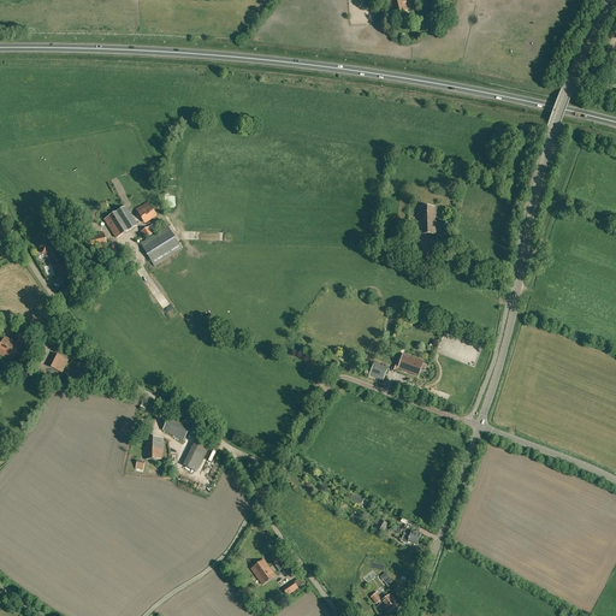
[(386,0),(391,15),(407,11),(404,0),(386,0)]
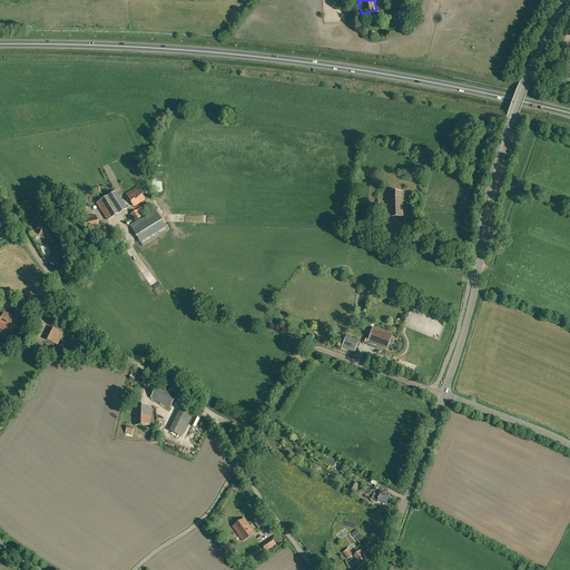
[(386,217),(404,216),(403,207),(402,192),(387,192),(387,198),(386,198),(386,217)]
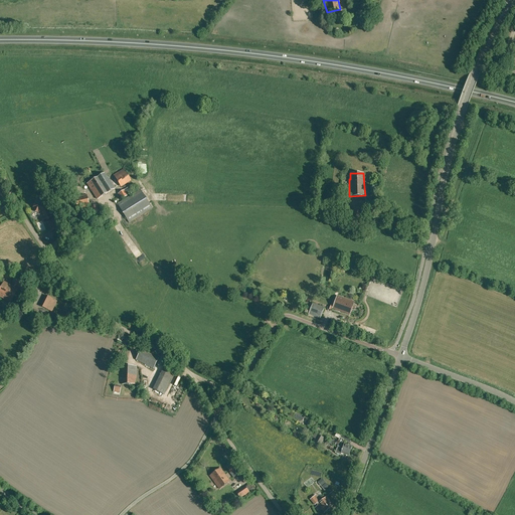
[(98,199),(115,188),(108,177),(107,178),(104,174),(88,184),(98,199)]
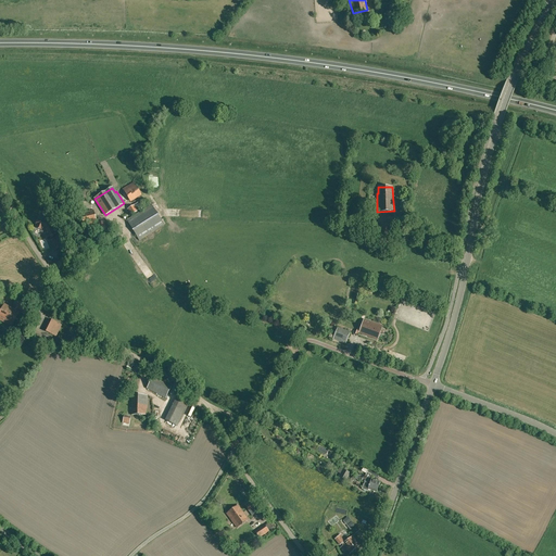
[(0,201),(0,223),(1,226),(11,220),(1,201),(0,201)]
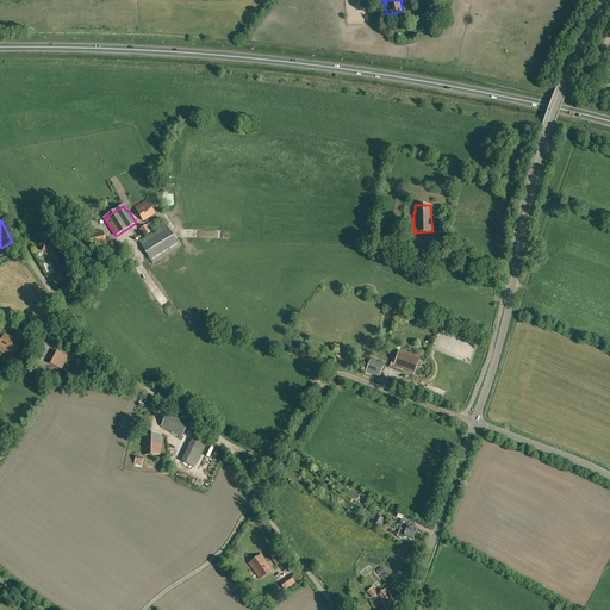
[(151,222),(139,230),(144,237),(156,229),(151,222)]
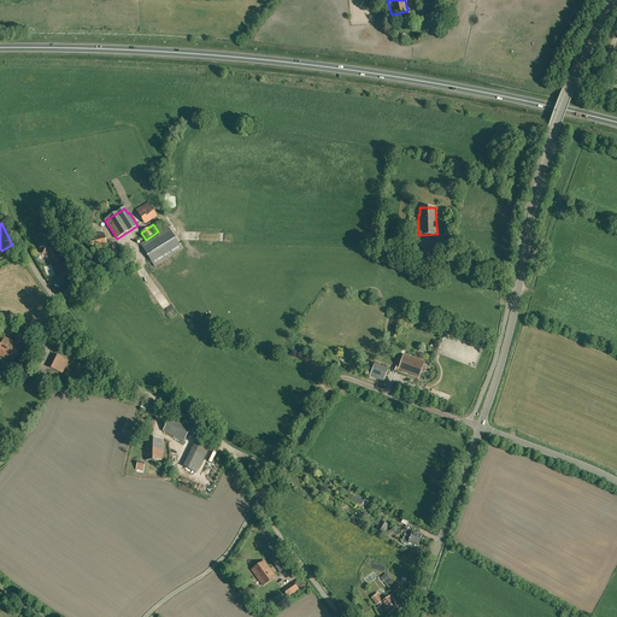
[(154,266),(182,250),(168,228),(141,245),(154,266)]
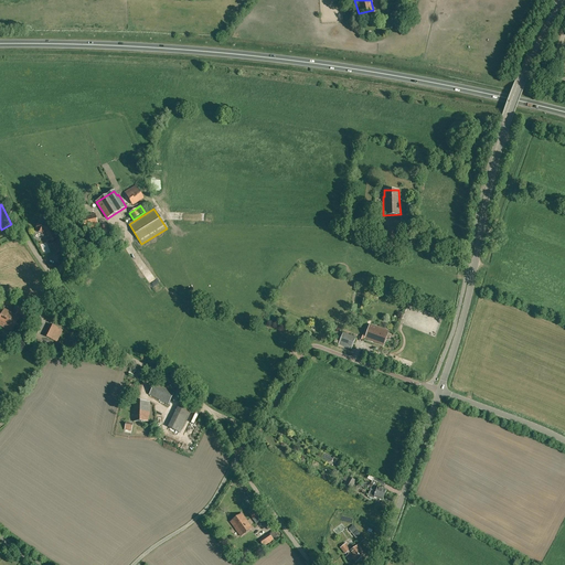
[(95,213),(82,216),(85,230),(95,227),(95,228),(98,228),(95,213)]
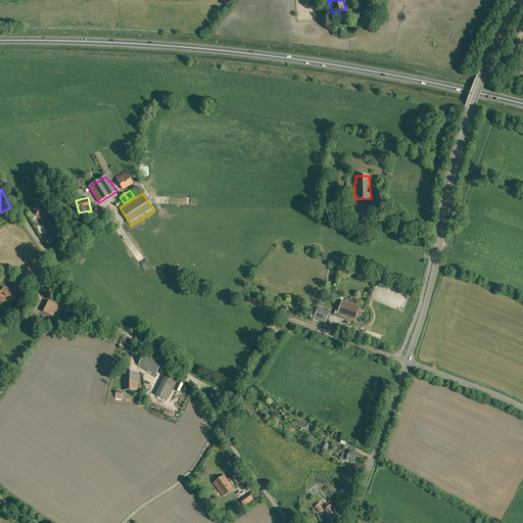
[(45,226),(53,222),(51,219),(50,219),(49,216),(50,216),(48,210),(46,210),(48,205),(45,204),(43,209),(36,206),(34,211),(35,211),(34,215),(39,217),(40,214),(42,215),(45,222),(43,222),(45,226)]
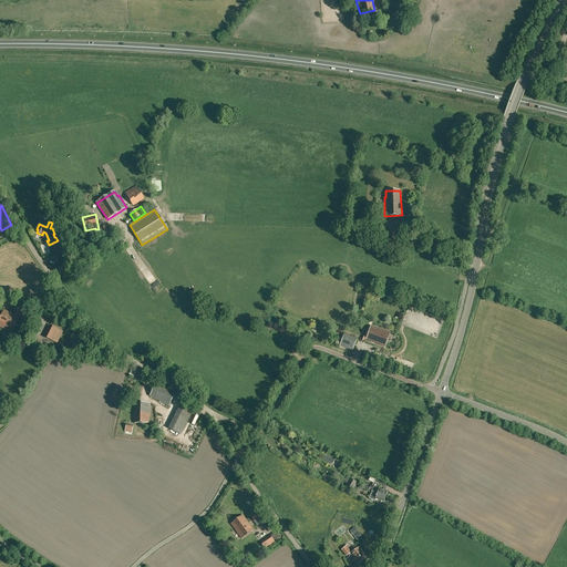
[(110,235),(107,226),(100,228),(102,237),(110,235)]
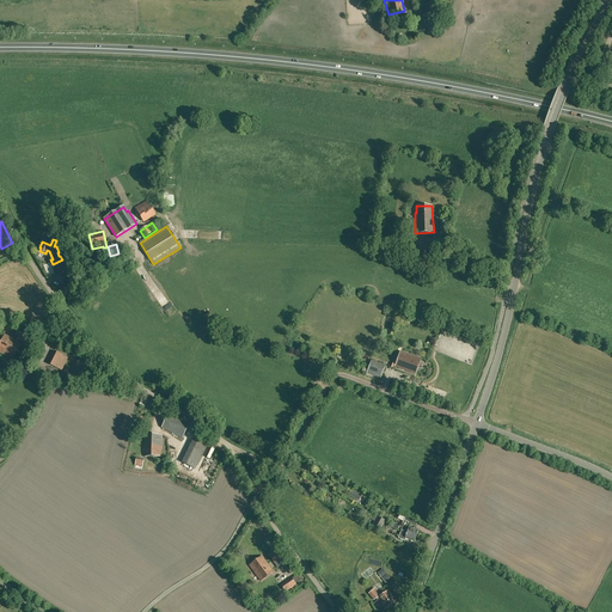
[(418,246),(411,263),(426,269),(433,254),(418,246)]
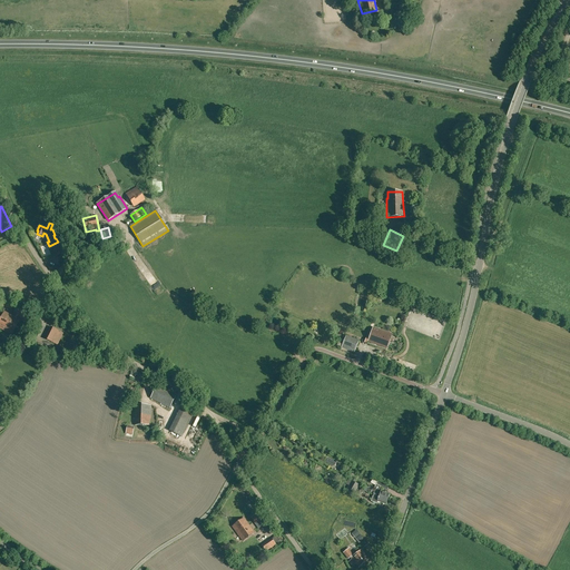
[(66,255),(61,245),(53,247),(57,254),(56,254),(58,258),(66,255)]
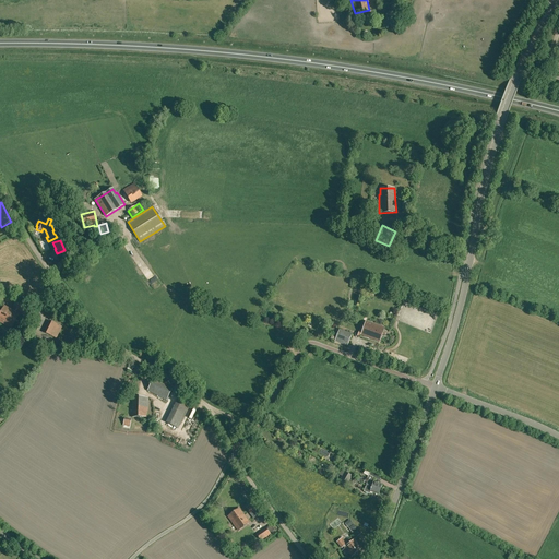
[(30,307),(16,300),(12,309),(25,314),(30,307)]
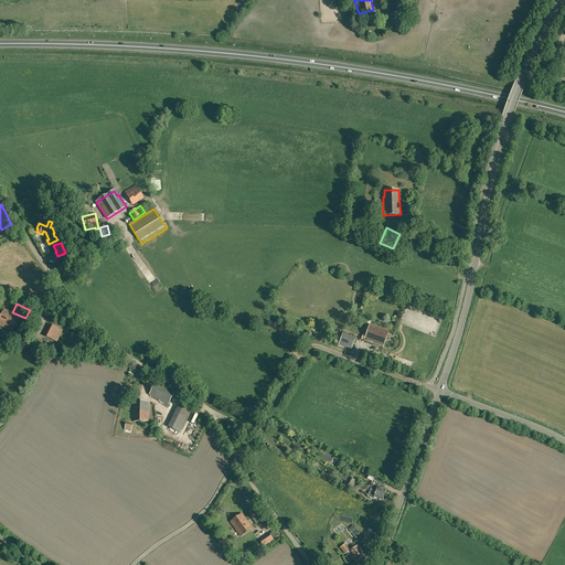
[(0,317),(0,324),(12,331),(20,317),(4,309),(0,317)]
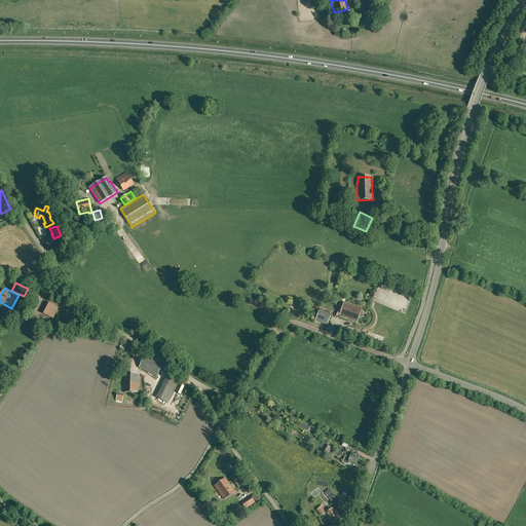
[(362,308),(344,302),(339,315),(357,322),(362,308)]
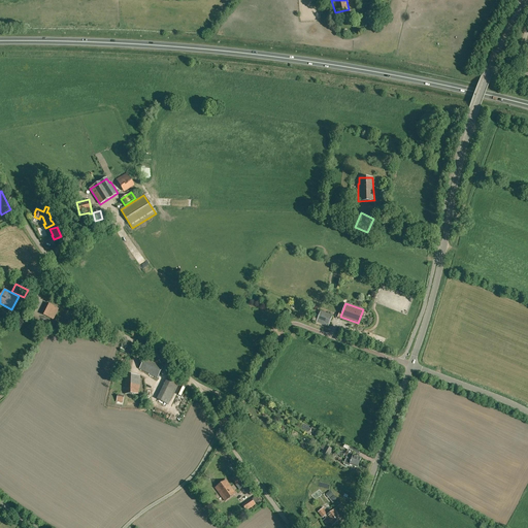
[(332,316),(321,311),(317,322),(328,326),(332,316)]
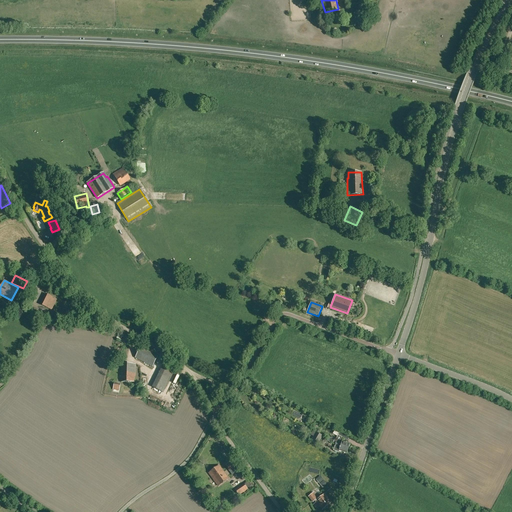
[(2,307),(5,309),(9,311),(11,306),(7,304),(4,303),(2,307)]
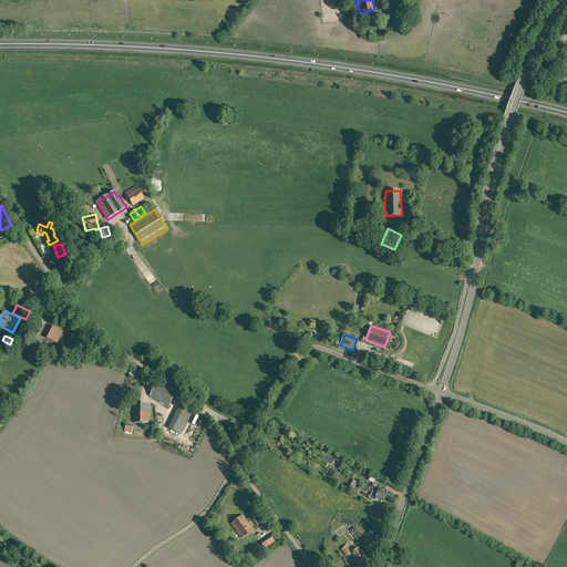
[(380,357),(364,351),(363,358),(378,363),(380,357)]
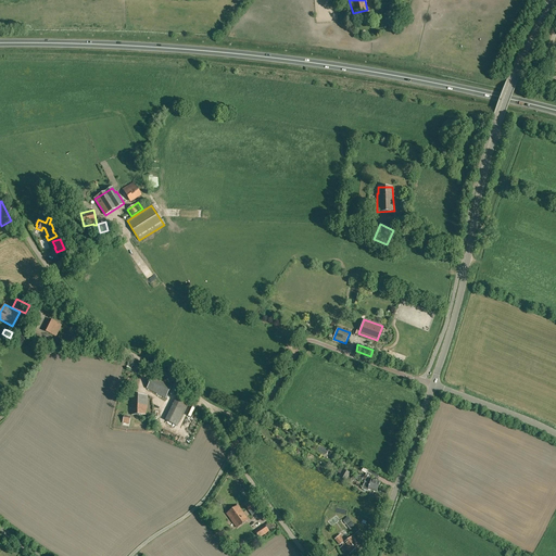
[(396,358),(377,351),(375,357),(394,365),(396,358)]
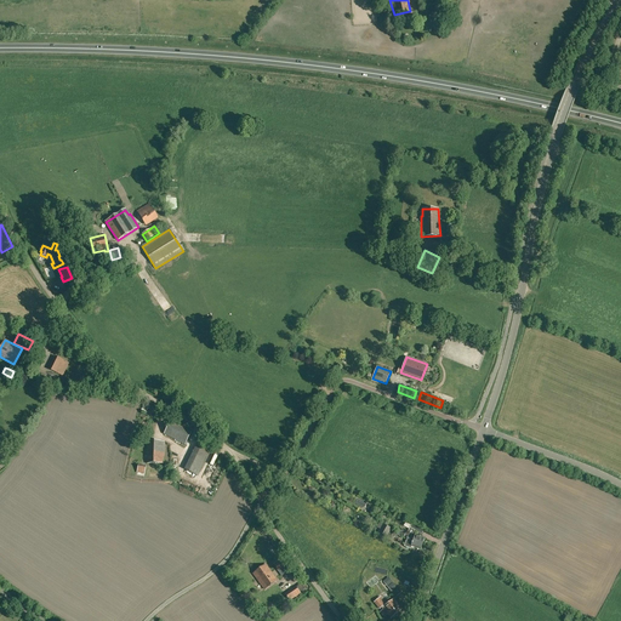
[(164,434),(184,444),(192,432),(170,421),(164,434)]
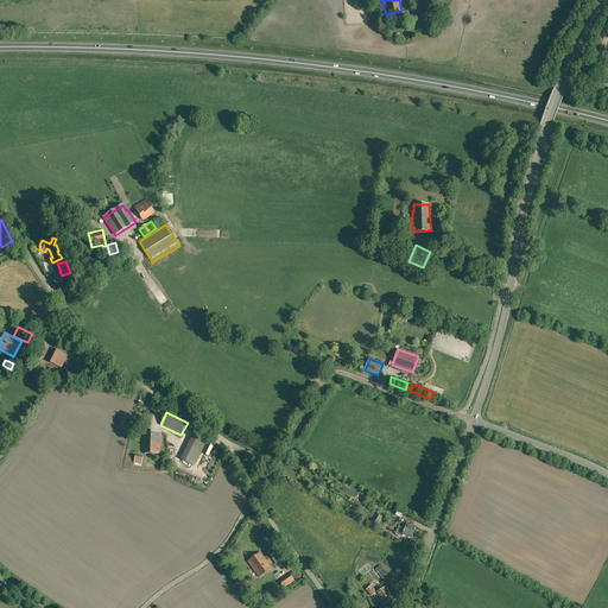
[(144,432),(144,454),(159,454),(159,447),(160,447),(160,432),(144,432)]
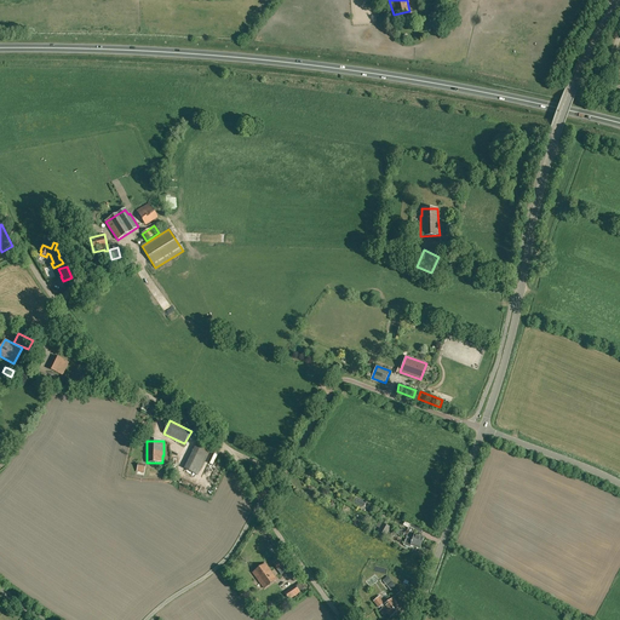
[(197,442),(184,469),(197,476),(211,449),(197,442)]
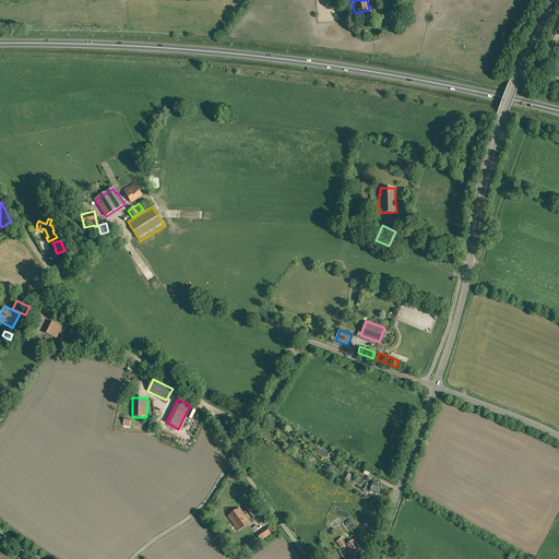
[(348,484),(352,476),(342,471),(339,475),(342,476),(341,479),(348,484)]
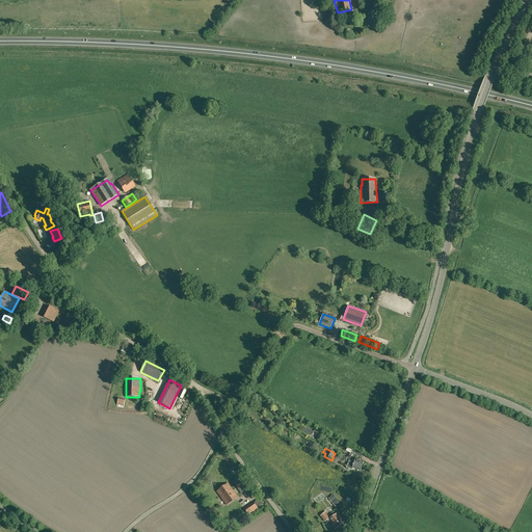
[(348,461),(353,462),(362,466),(363,464),(363,463),(364,462),(363,461),(364,461),(355,458),(354,460),(352,459),(352,458),(355,455),(361,458),(363,455),(352,450),(351,453),(349,457),(343,454),(341,458),(348,461)]
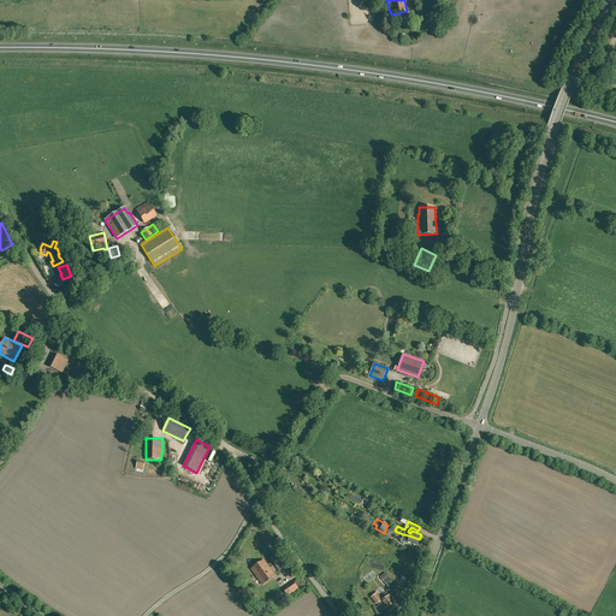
[(418,542),(419,539),(409,535),(403,534),(402,537),(401,542),(407,544),(408,542),(416,545),(416,544),(418,544),(418,543),(418,542)]
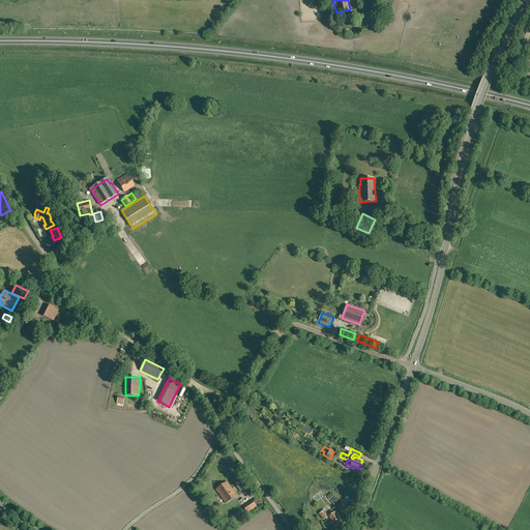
[(237,488),(243,482),(244,482),(241,477),(239,478),(238,476),(233,480),(233,481),(233,482),(237,488)]
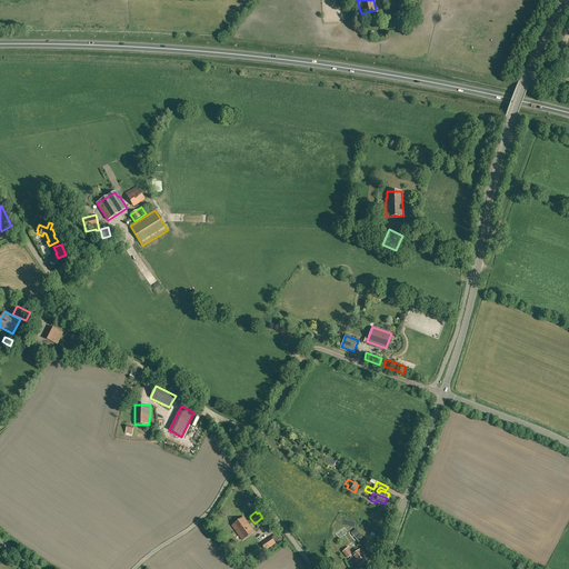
[(253,532),(257,530),(253,526),(250,527),(243,518),(232,526),(242,540),(253,532)]
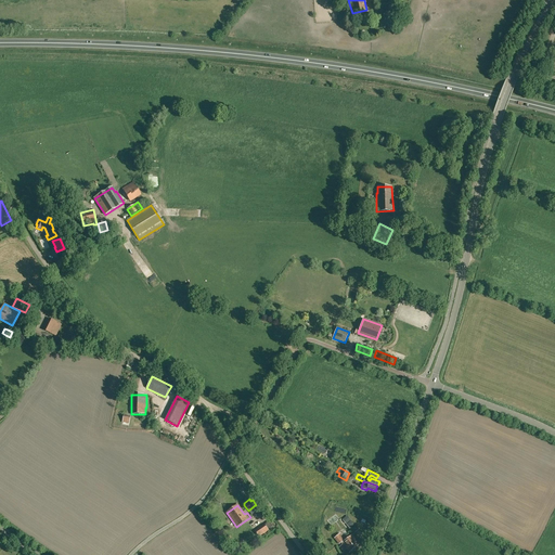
[(269,530),(268,529),(265,525),(263,525),(255,531),(259,538),(269,530)]
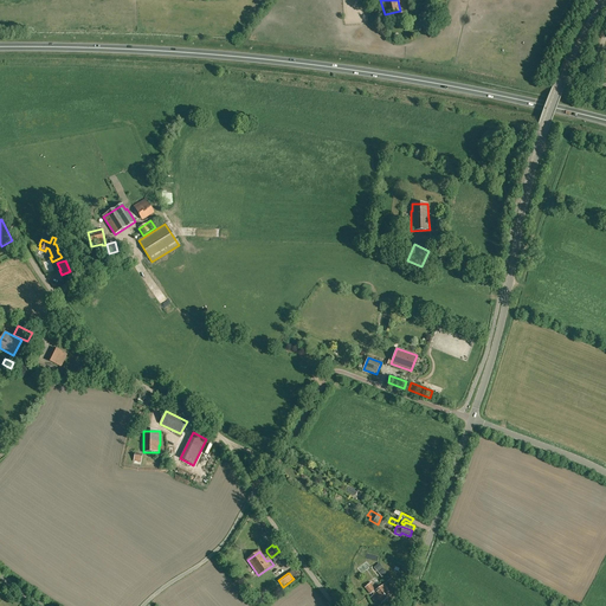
[(373,592),(374,593),(373,593),(381,604),(392,594),(384,585),(376,591),(371,582),(365,587),(371,594),(373,592)]
